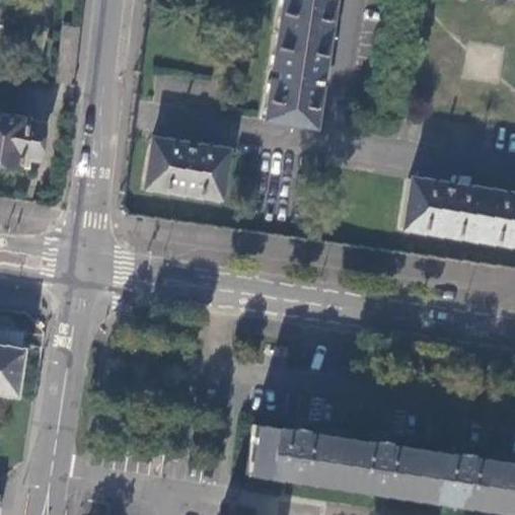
[(266,125),(314,132),(335,0),(284,0),(273,74),(280,75),(279,84),(272,83),(266,125)]
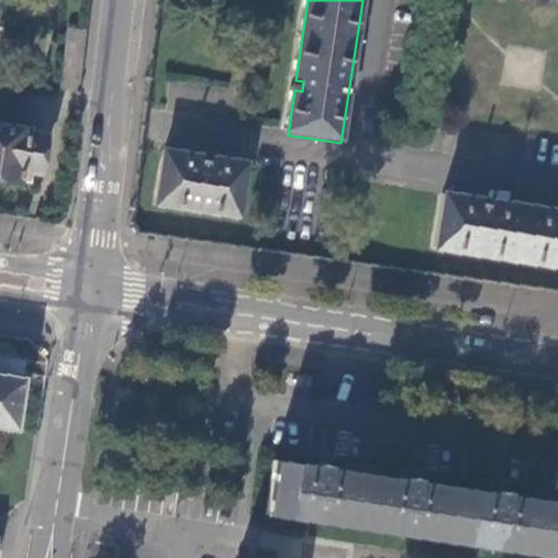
[(29,132),(3,127),(0,148),(0,182),(20,187),(21,183),(40,187),(48,137),(29,134),(29,132)]
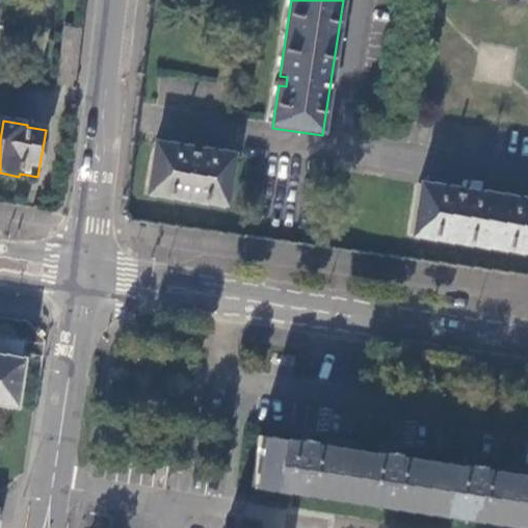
[(149,198),(225,209),(232,157),(211,154),(210,158),(179,153),(180,149),(156,146),(149,198)]
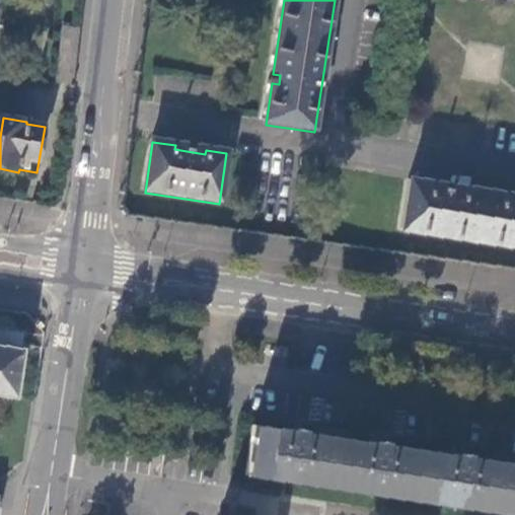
[(403,231),(514,247),(514,201),(506,200),(506,197),(463,191),(463,194),(433,190),(434,186),(411,182),(403,231)]
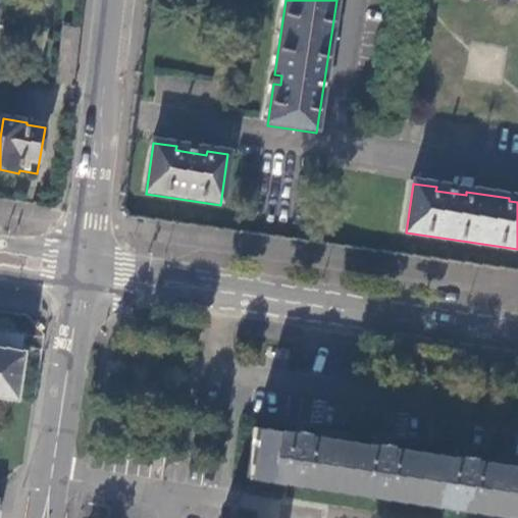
[(0,399),(17,402),(24,355),(23,355),(27,338),(0,332),(0,399)]
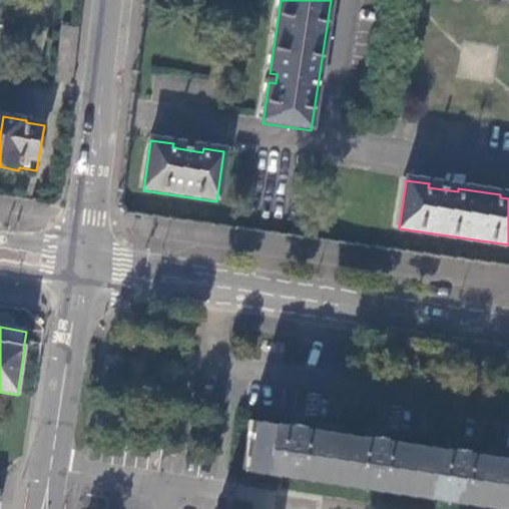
[(288,427),(305,429),(306,425),(306,421),(302,421),(302,420),(289,418),(288,427)]
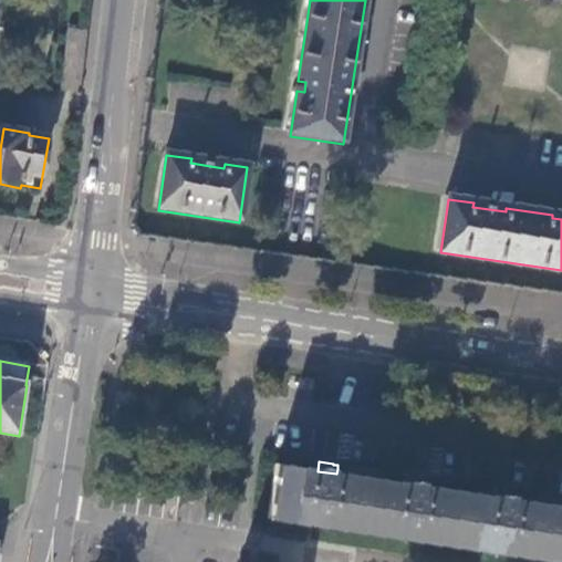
[(279,466),(270,520),(547,561),(561,561),(561,508),(517,501),(497,499),(426,488),(407,485),(336,474),(318,471),(279,466)]
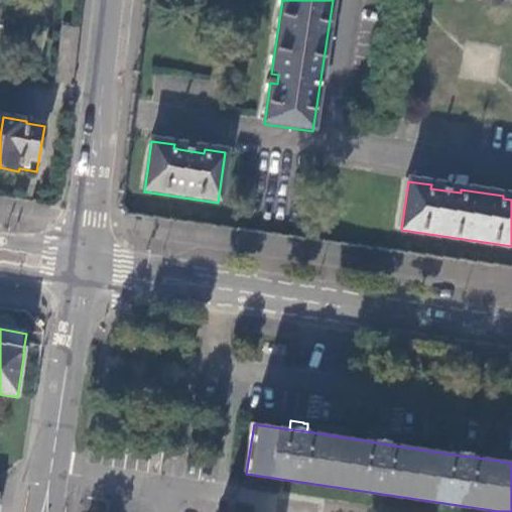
[(372,432),(371,441),(388,444),(389,440),(389,436),(385,435),(386,434),(372,432)]
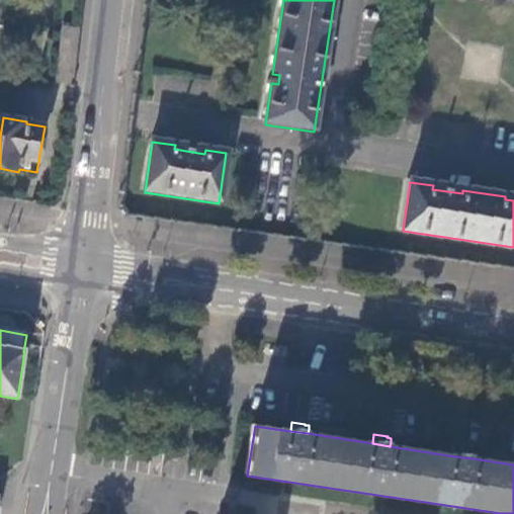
[(456,447),(454,456),(473,458),(473,454),(474,450),(469,449),(456,447)]
